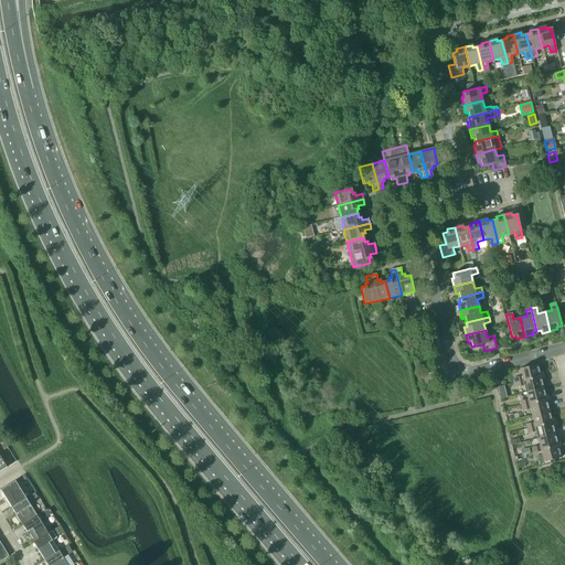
[(515,382),(543,375),(542,370),(539,371),(536,364),(520,369),(522,376),(514,377),(515,382)]
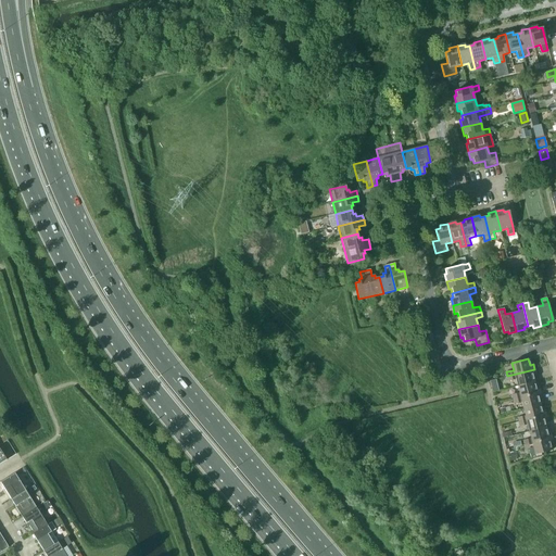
[(516,379),(517,386),(534,381),(532,376),(535,375),(534,369),(507,376),(508,381),(516,379)]
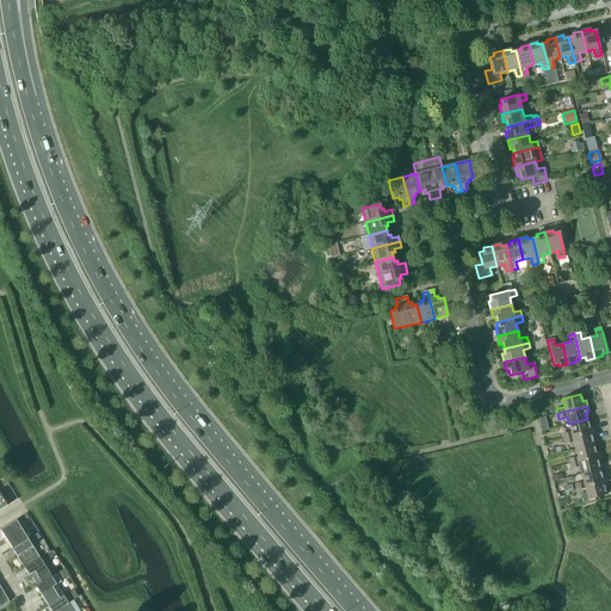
[(562,433),(563,438),(593,431),(592,425),(588,426),(587,419),(568,424),(571,432),(562,433)]
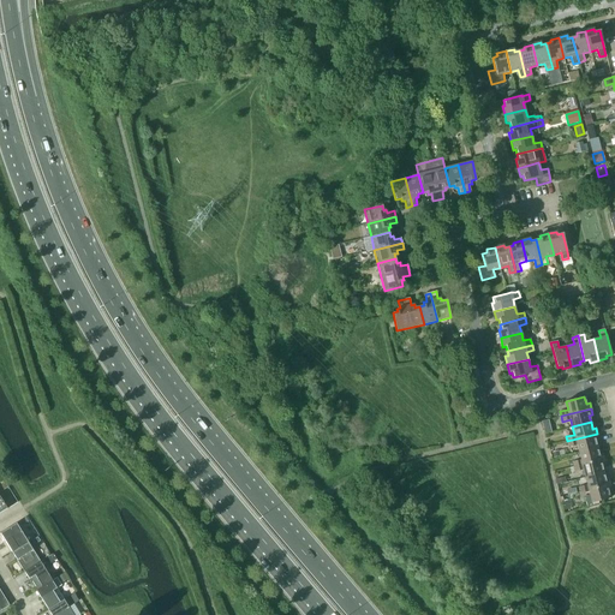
[(577,445),(579,452),(597,447),(596,441),(599,440),(597,434),(567,441),(568,447),(577,445)]
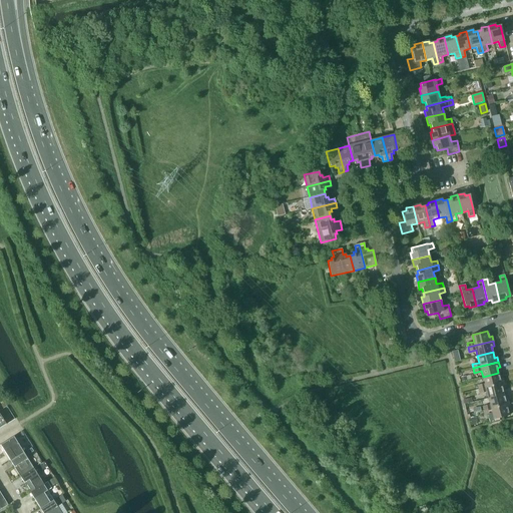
[(499,379),(498,373),(483,377),(484,384),(477,385),(478,390),(504,383),(502,378),(499,379)]
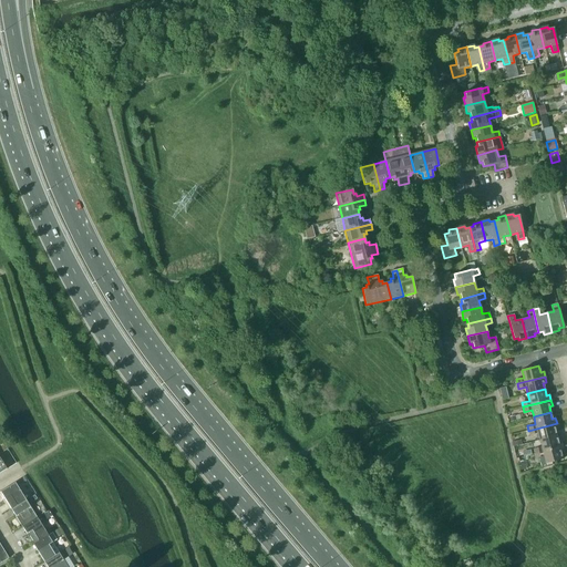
[(537,433),(539,440),(556,436),(555,430),(558,429),(557,423),(528,431),(529,435),(537,433)]
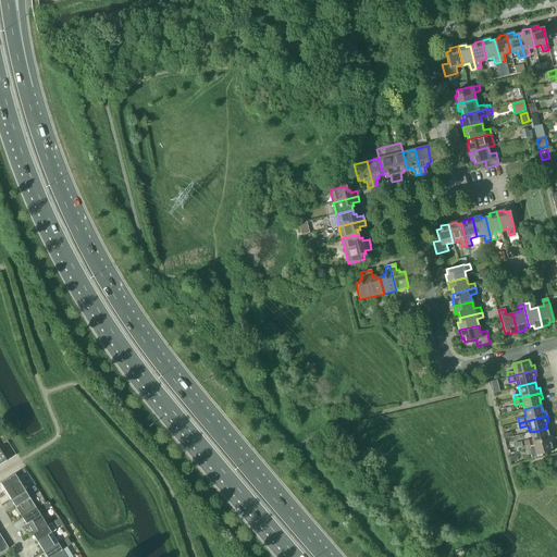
[(524,441),(525,446),(553,438),(552,433),(548,434),(546,429),(530,432),(532,440),(524,441)]
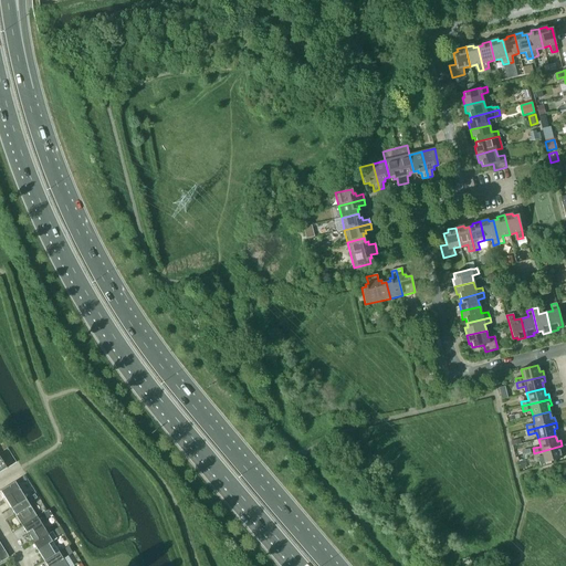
[(563,451),(562,446),(534,453),(535,458),(543,456),(544,463),(562,459),(559,452),(563,451)]
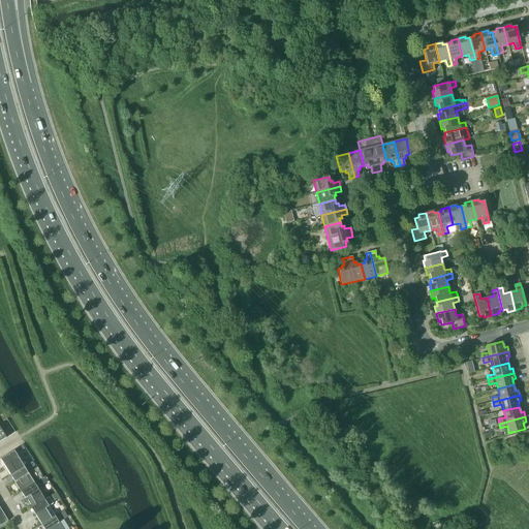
[(483,431),(485,439),(492,437),(489,429),(483,431)]
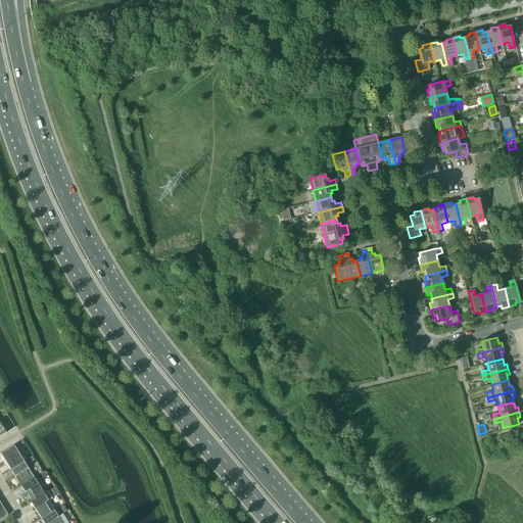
[(10,470),(25,462),(14,444),(0,454),(10,470)]
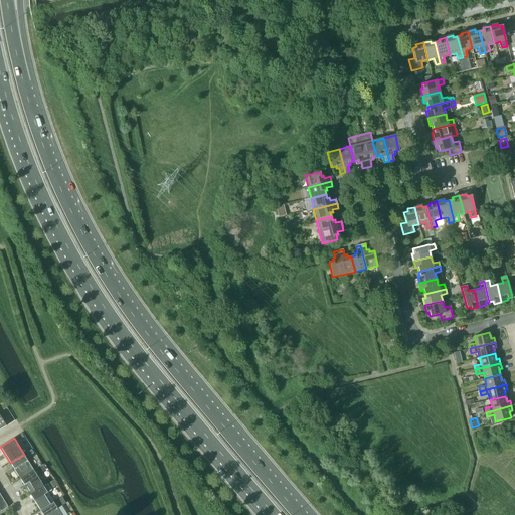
[(20,479),(33,470),(24,455),(10,463),(20,479)]
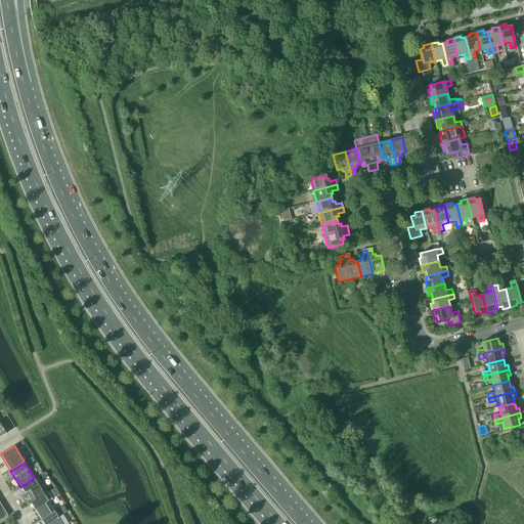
[(45,472),(37,477),(40,481),(48,477),(45,472)]
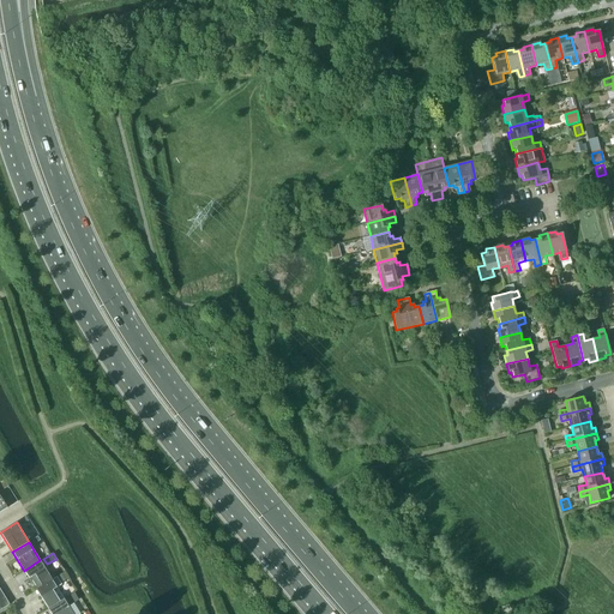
[(36,590),(52,579),(40,560),(24,571),(36,590)]
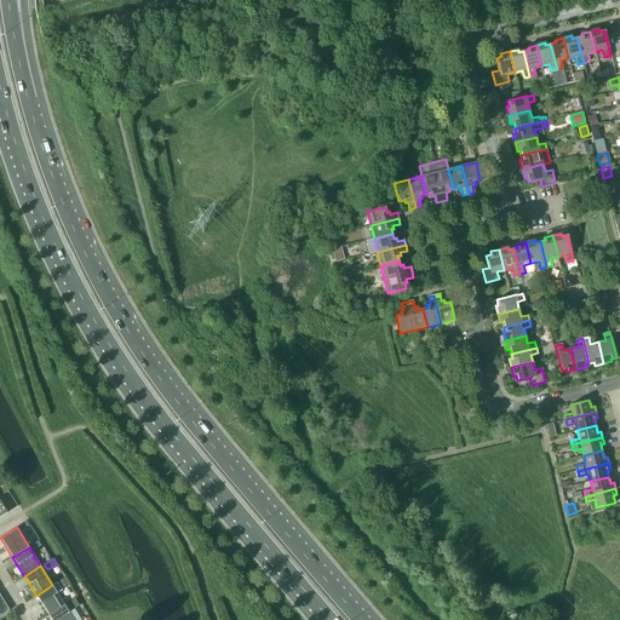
[(63,579),(57,583),(61,589),(67,585),(63,579)]
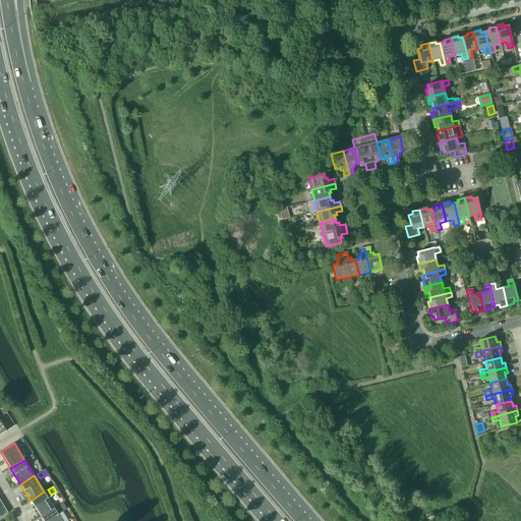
[(41,517),(54,508),(44,491),(31,501),(41,517)]
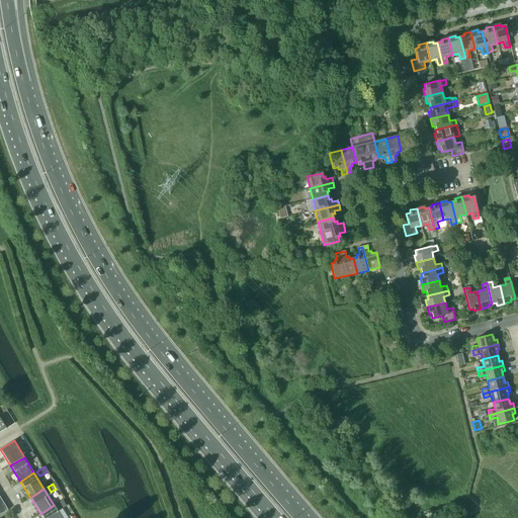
[(63,500),(55,504),(58,511),(66,506),(63,500)]
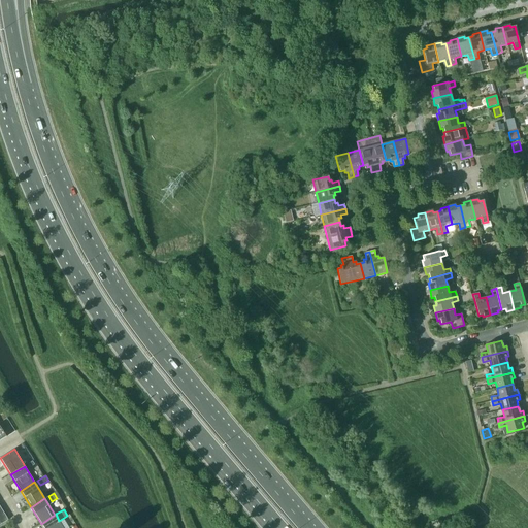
[(43,527),(63,527),(55,515),(41,524),(43,527)]
